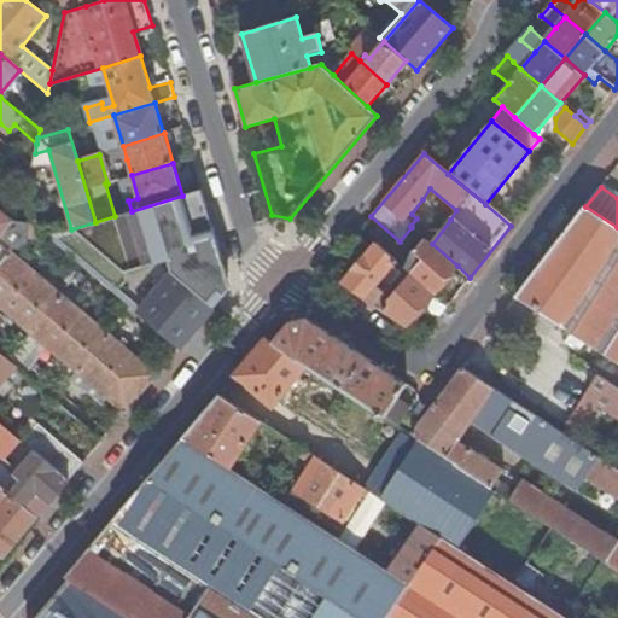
[(228,275),(203,190),(182,196),(132,211),(115,216),(95,222),(71,229),(48,237),(180,349),(225,296),(228,275)]
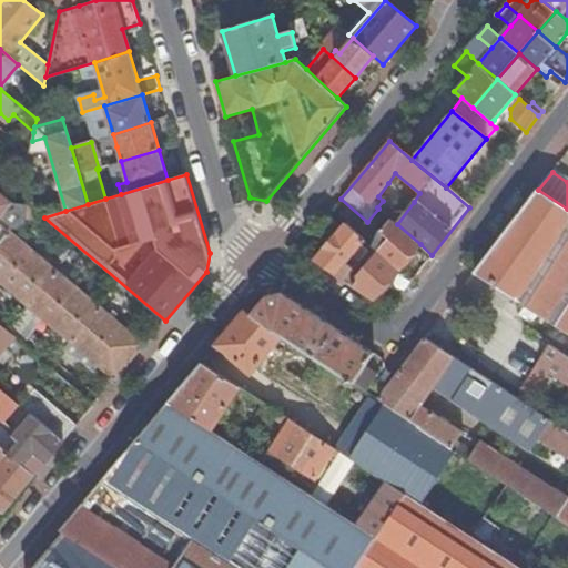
[(567,209),(538,190),(476,272),(567,331),(567,209)]
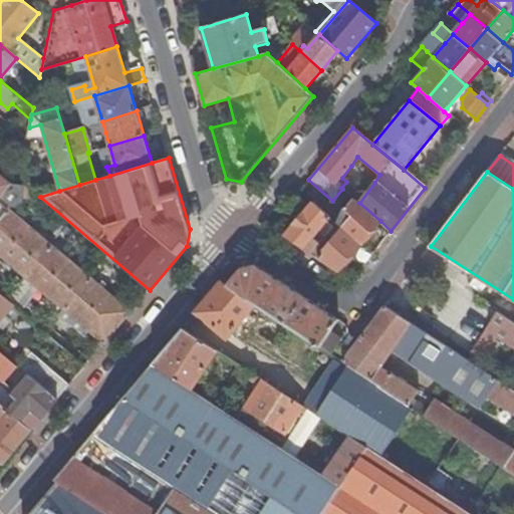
[(0,198),(11,185),(0,176),(0,198)]
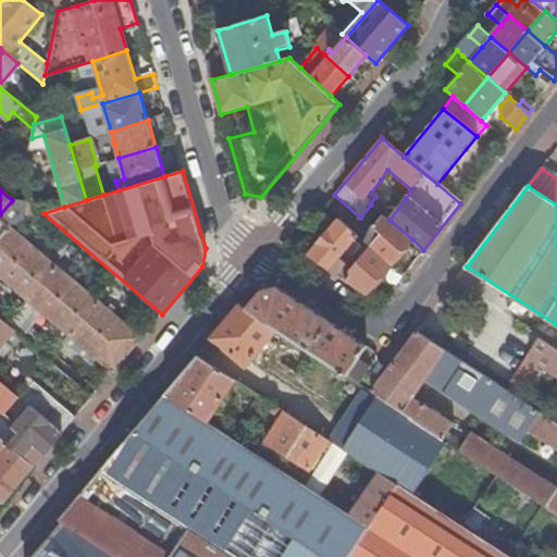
[(412,239),(390,220),(384,215),(374,227),(381,234),(370,247),(392,263),(412,239)]
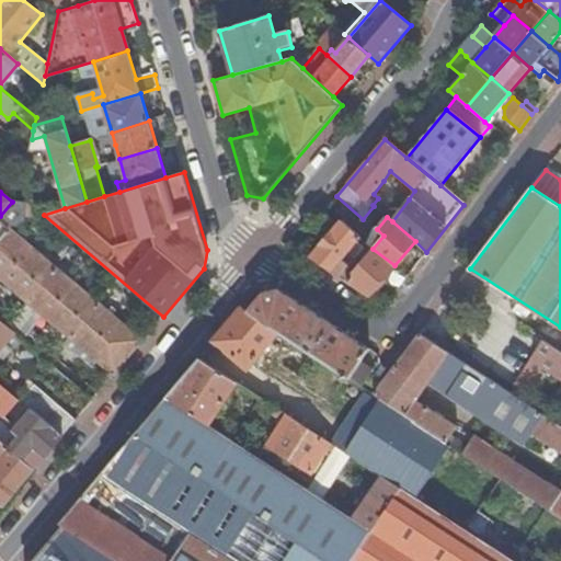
[(0,239),(8,230),(9,228),(0,220),(0,239)]
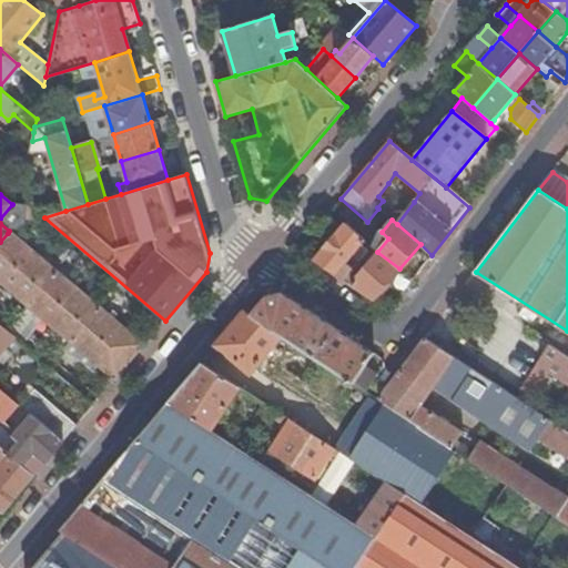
[(344,224),(313,261),(344,281),(356,266),(357,265),(350,259),(364,241),(344,224)]
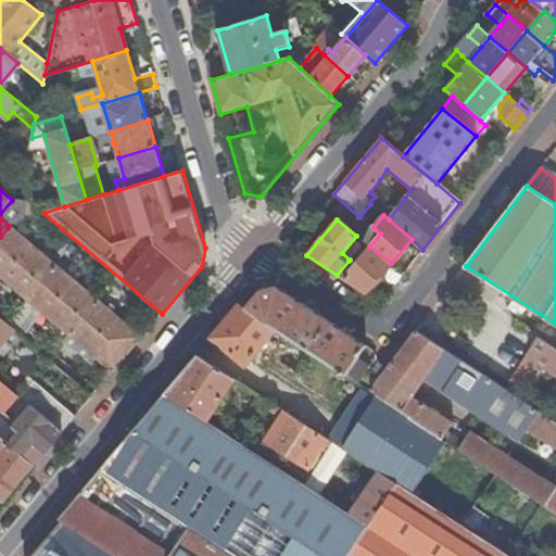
[(0,276),(113,371),(141,339),(8,228),(0,237),(0,276)]
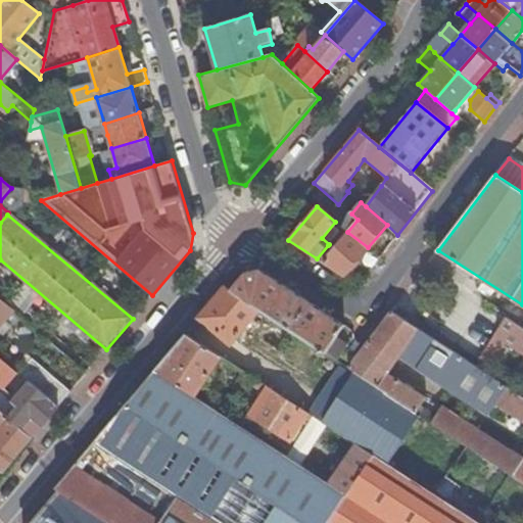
[(69,236),(61,228),(57,233),(66,240),(69,236)]
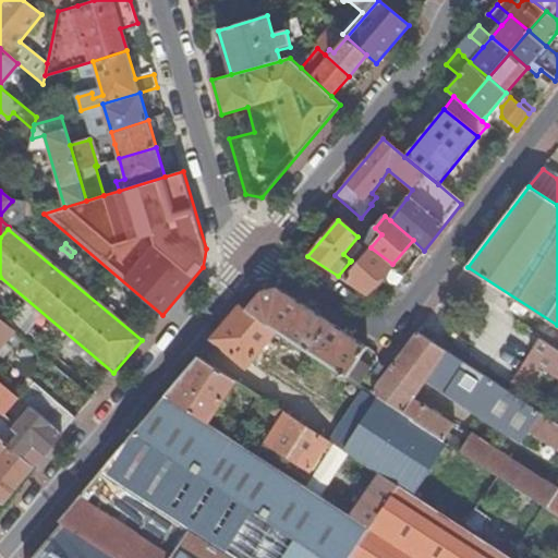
[(350,262),(338,276),(366,294),(392,264),(371,247),(368,245),(352,265),(350,262)]
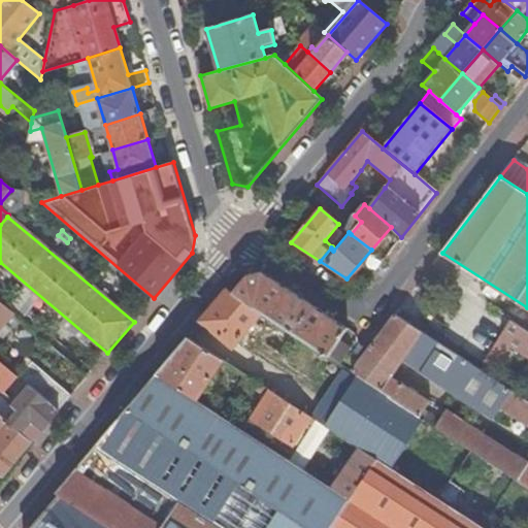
[(246,275),(232,293),(261,311),(340,364),(345,357),(334,349),(348,329),(262,272),(246,275)]
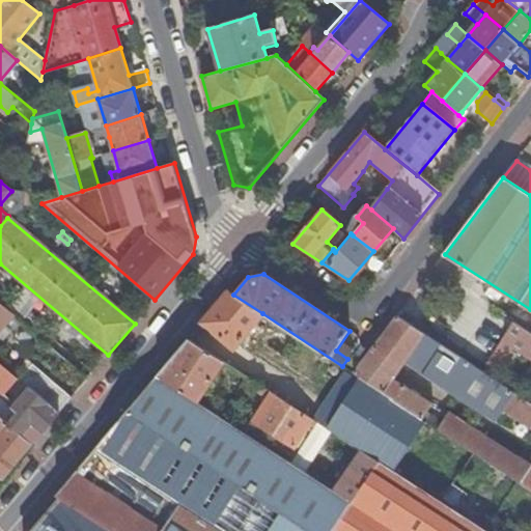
[(262,313),(233,295),(229,292),(203,323),(228,344),(238,344),(250,356),(274,328),(260,316),(262,313)]
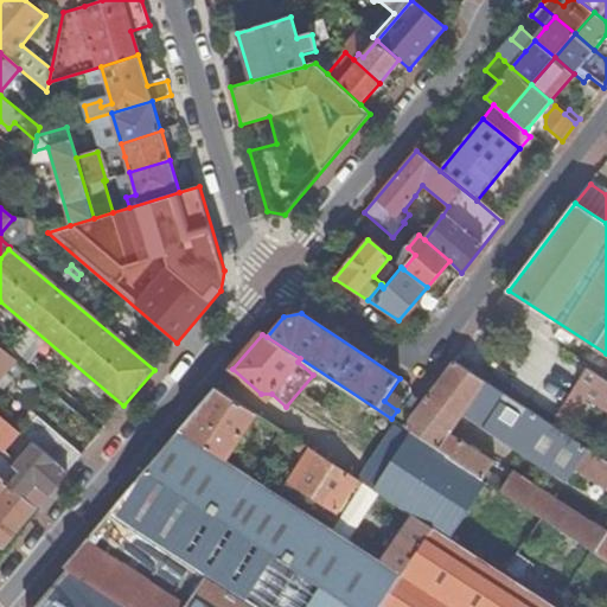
[(17,353),(21,349),(12,340),(7,345),(17,353)]
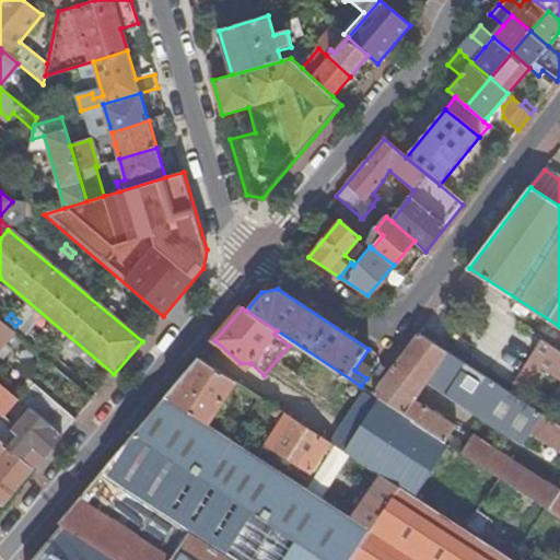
[(0,350),(14,334),(0,321),(0,350)]
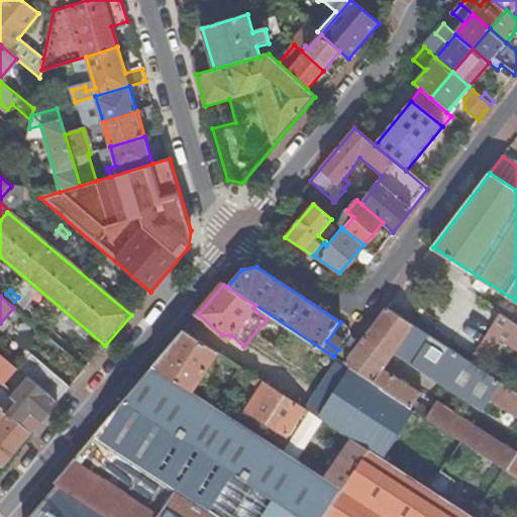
[(412,408),(416,402),(421,393),(384,370),(395,353),(482,410),(490,398),(516,416),(516,396),(468,363),(387,308),(344,364),(351,369),(412,408)]
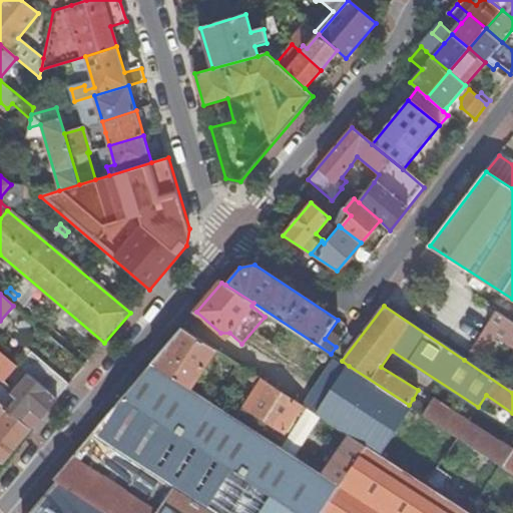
[(512,320),(498,310),(468,354),(476,359),(487,342),(501,337),(512,344),(512,352),(512,354),(512,355),(512,320)]
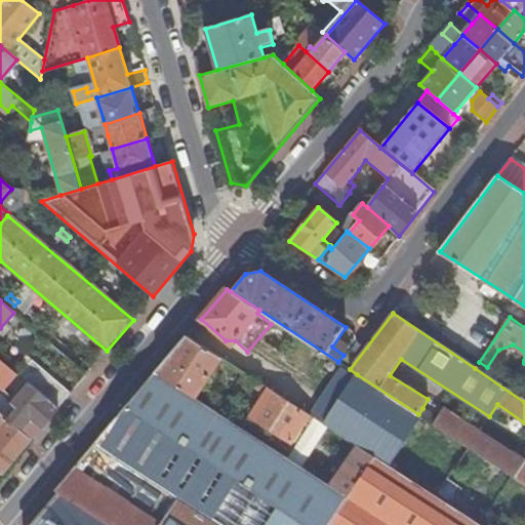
[(255,378),(188,334),(156,372),(195,398),(203,386),(209,389),(217,376),(246,394),(255,378)]
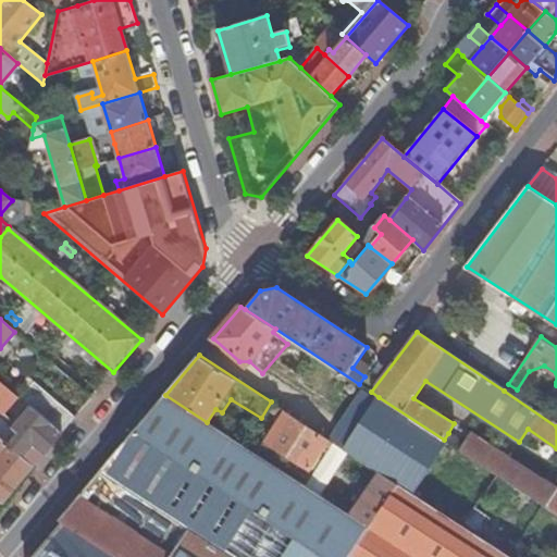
[(20,396),(0,379),(0,409),(4,413),(20,396)]
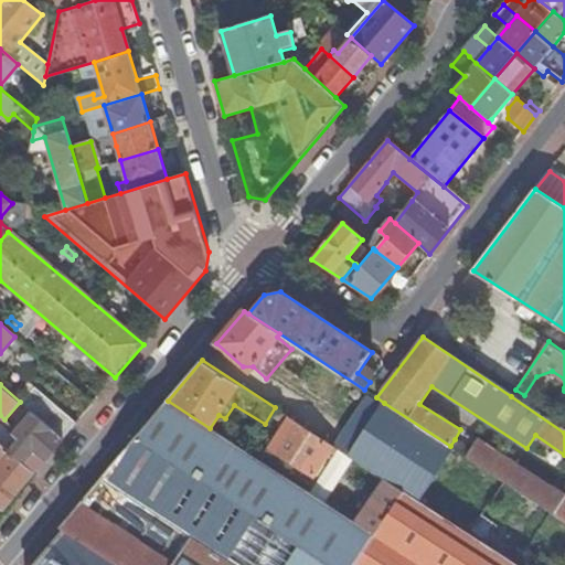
[(63,438),(77,422),(34,386),(21,403),(24,405),(29,409),(32,412),(63,438)]
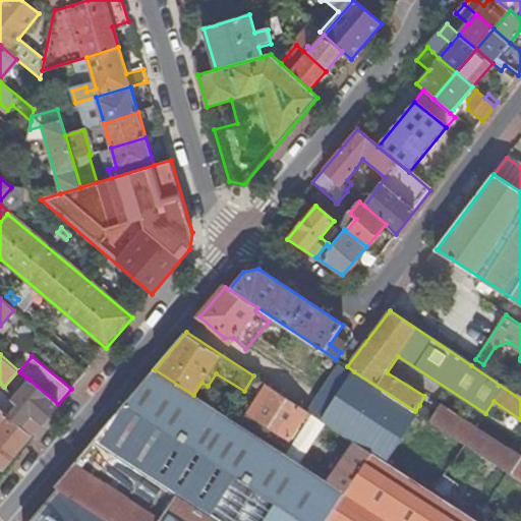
[(478,520),(389,463),(373,453),(346,493),(329,481),(282,451),(193,395),(155,369),(147,379),(95,440),(179,496),(162,520),(161,520),(74,464),(56,485),(61,490),(35,520),(478,520)]
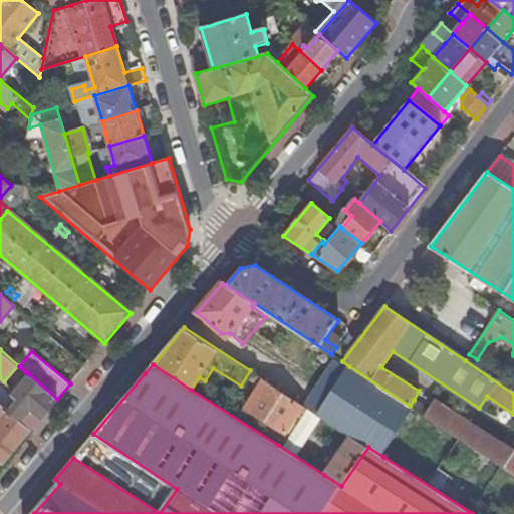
[(410,406),(349,366),(319,416),(350,435),(368,447),(383,457),(415,409),(410,406)]
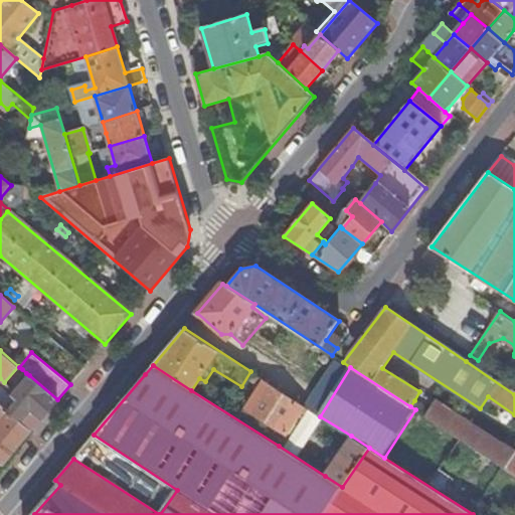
[(26,373),(22,369),(17,374),(22,379),(26,373)]
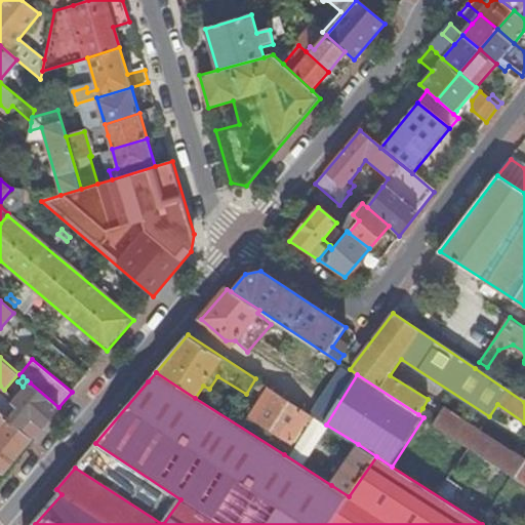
[(17,408),(7,419),(22,431),(31,419),(41,429),(58,407),(30,382),(11,403),(17,408)]
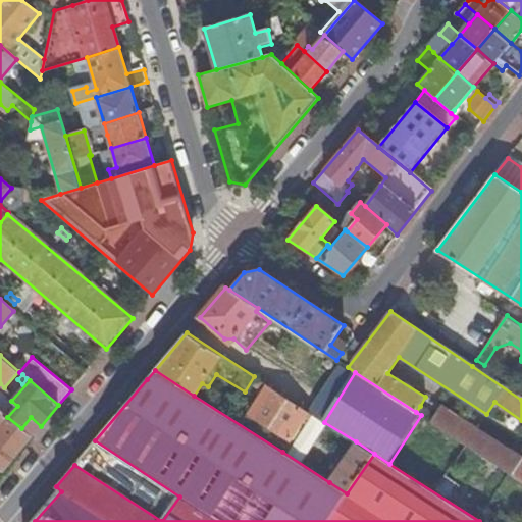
[(308,411),(267,385),(249,414),(290,440),(308,411)]
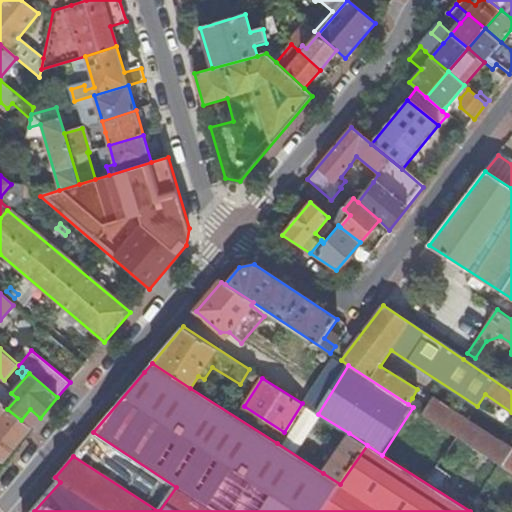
[(0,385),(0,402),(7,409),(17,398),(11,393),(11,394),(0,385)]
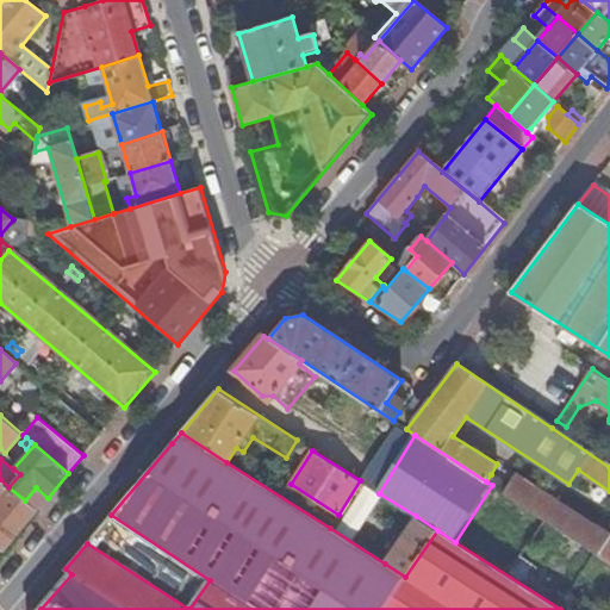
[(504,492),(509,485),(491,474),(486,481),(492,485),(504,492)]
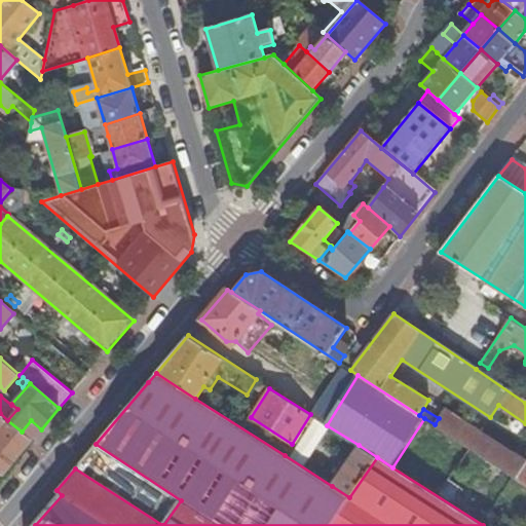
[(525,460),(445,409),(439,418),(435,424),(470,448),(481,454),(508,472),(510,474),(525,484),(525,460)]
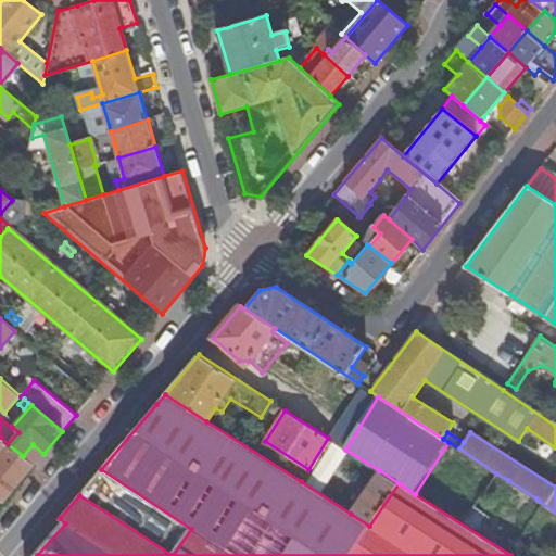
[(0,498),(3,502),(34,466),(23,456),(8,444),(0,437),(0,498)]
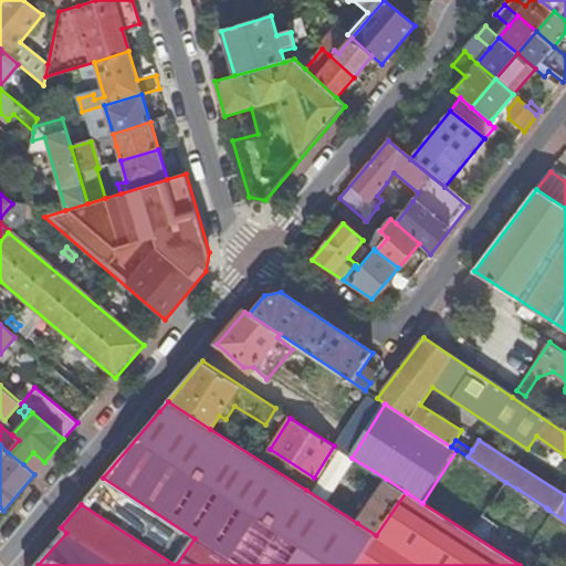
[(386,479),(352,458),(339,450),(331,464),(376,494),(386,479)]
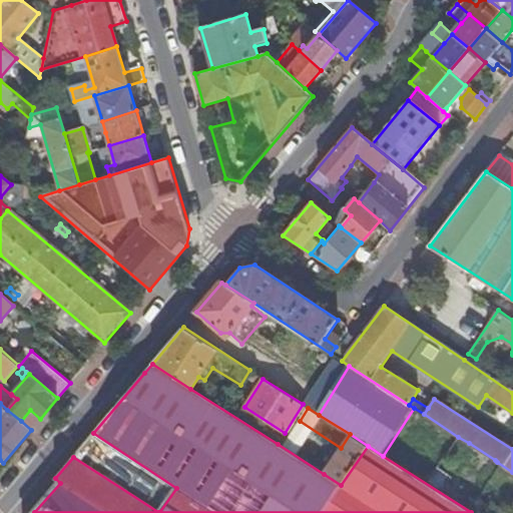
[(21,421),(31,430),(40,419),(30,410),(21,421)]
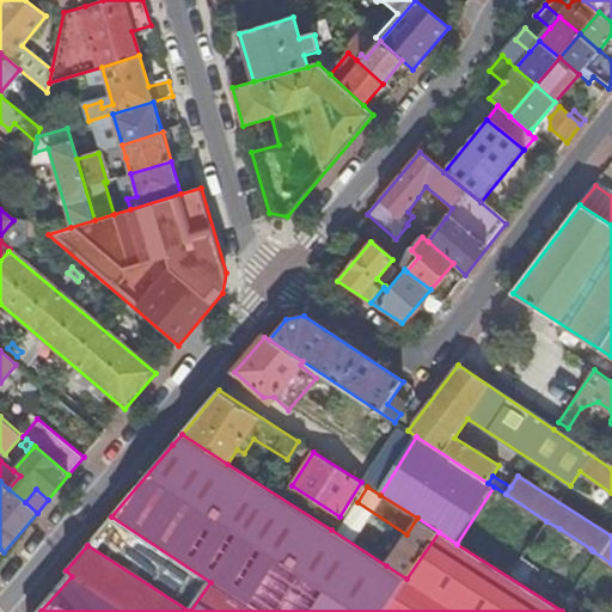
[(111,516),(87,545),(189,611),(190,611),(210,582),(111,516)]
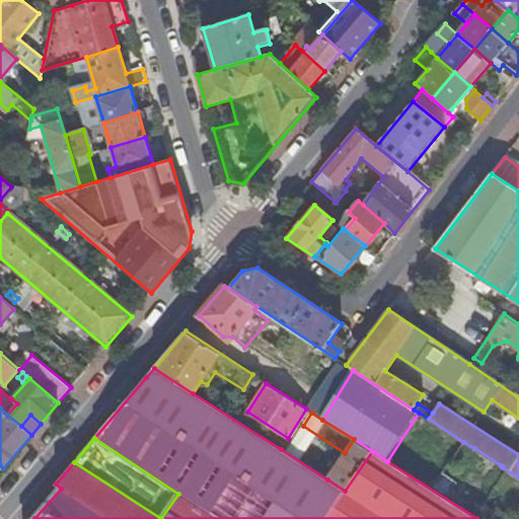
[(281,449),(327,479),(336,467),(288,438),(281,449)]
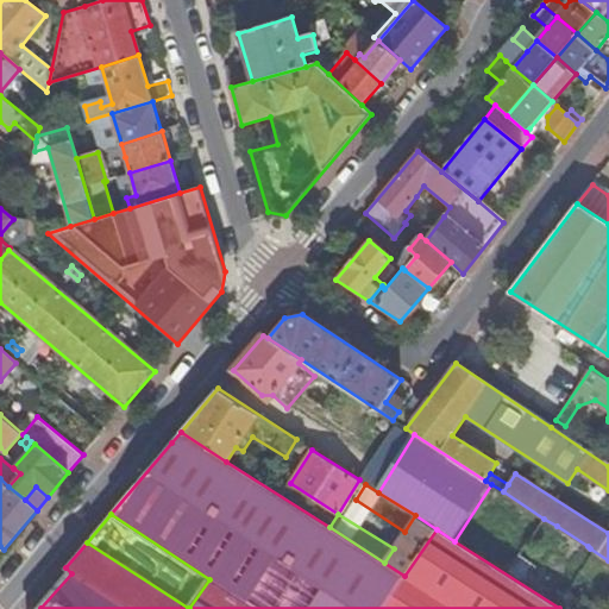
[(437,529),(415,515),(405,532),(394,548),(384,563),(405,576),(437,529)]
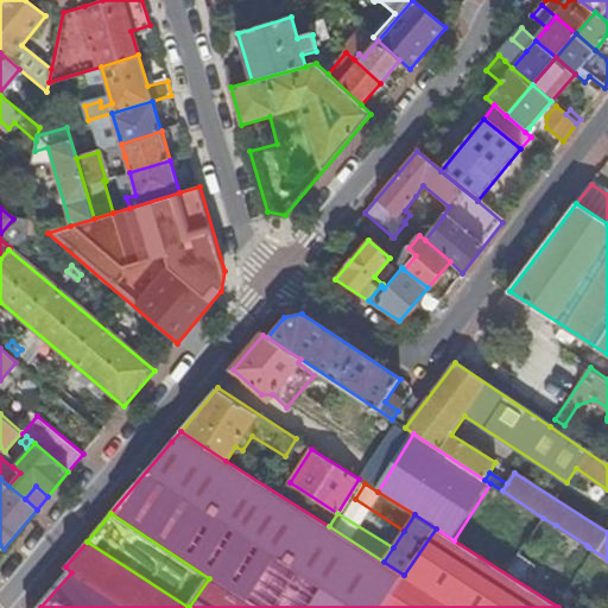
[(543,518),(526,542),(571,570),(587,545),(556,525),(543,518)]
